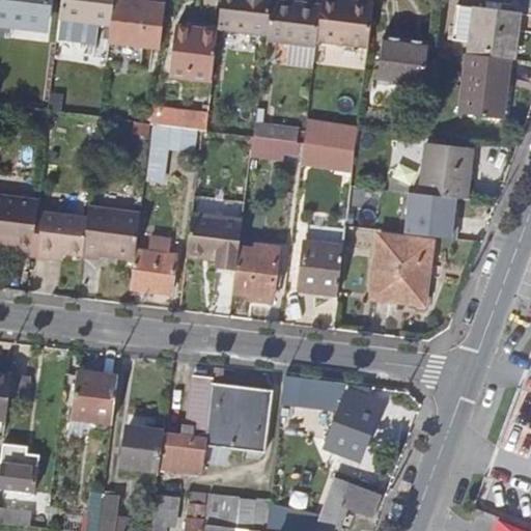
[(48,0),(0,0),(0,22),(46,27),(48,0)]
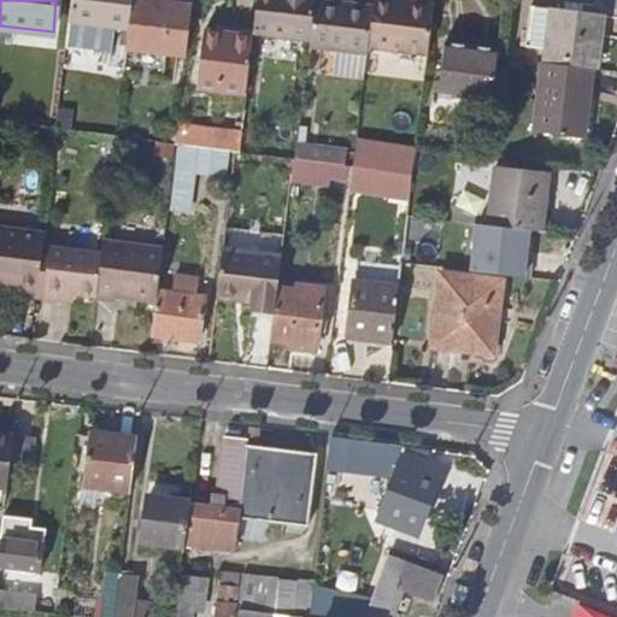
[(129,29),(131,0),(71,0),(70,22),(129,29)]
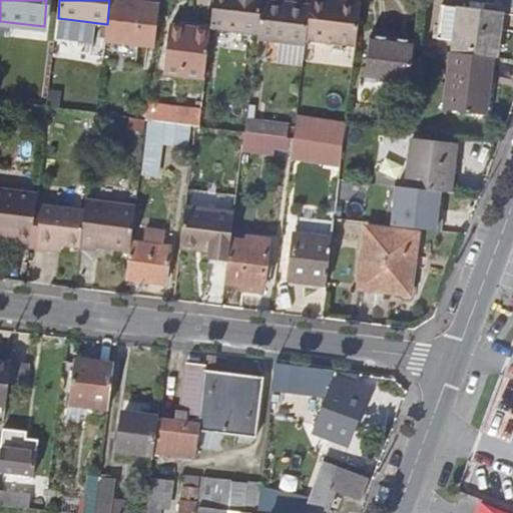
[(109,0),(107,24),(105,36),(155,42),(157,20),(159,0),(109,0)]
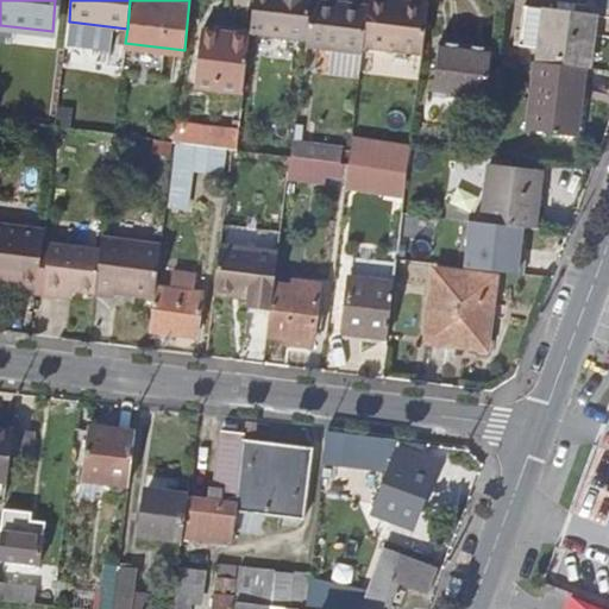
[(252,0),(250,31),(306,37),(309,0),(252,0)]
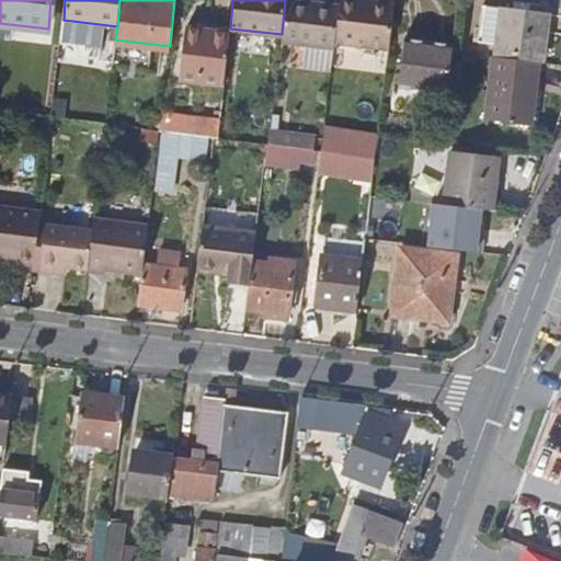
[(285,0),(282,34),(281,41),(333,47),(334,43),(339,3),(310,0),(285,0)]
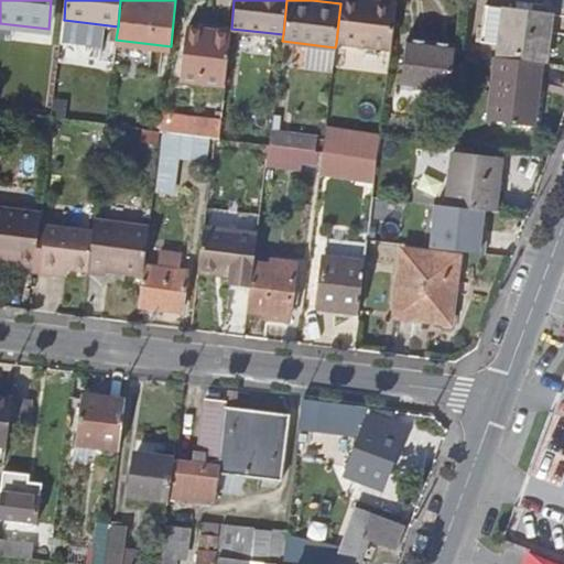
[(391,0),(340,0),(340,3),(336,43),(389,50),(396,0),(391,0)]
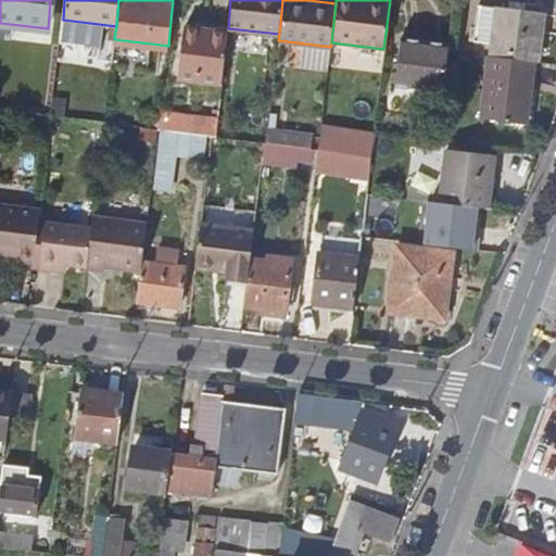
[(532,62),(534,62),(541,12),(475,3),(471,33),(485,35),(483,55),(532,62)]
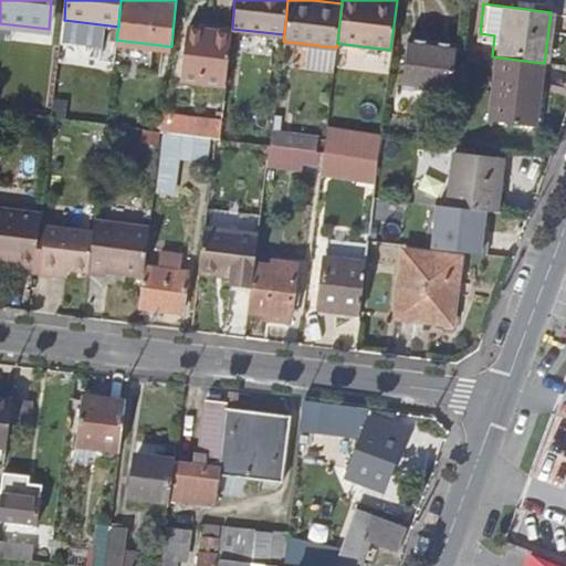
[(226,85),(231,33),(187,28),(181,80),(226,85)]
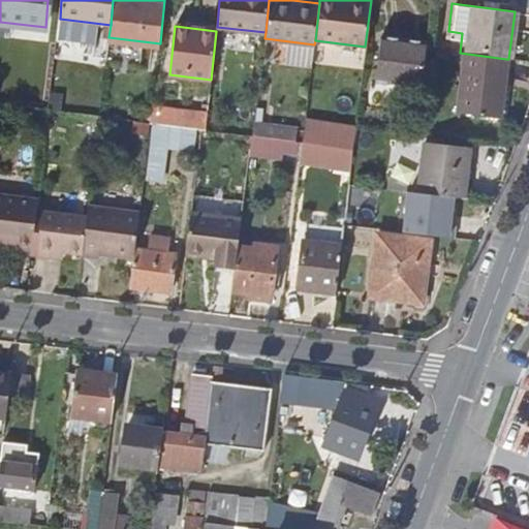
[(426,44),(378,39),(372,84),(421,89),(426,44)]
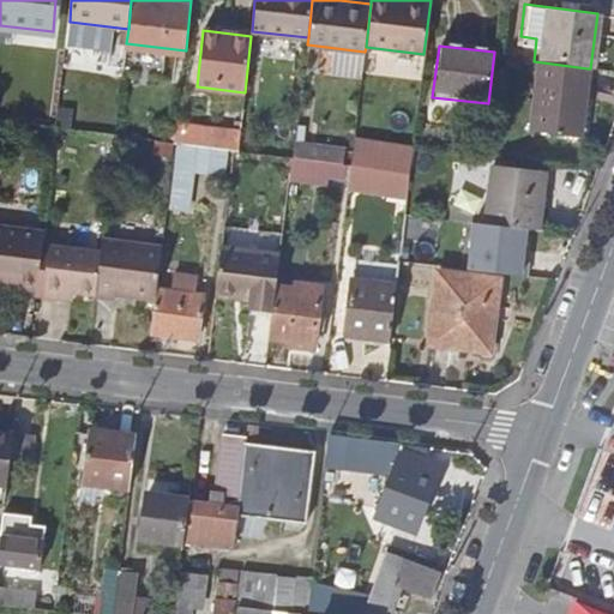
[(588,68),(534,61),(533,62),(524,131),(579,138),(588,68)]
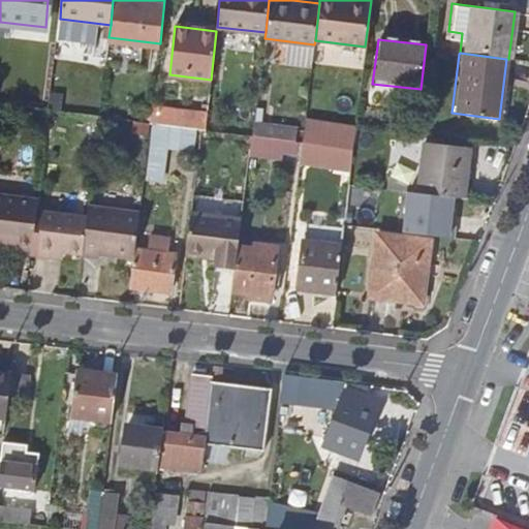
[(209,115),(188,112),(186,128),(207,130),(209,115)]
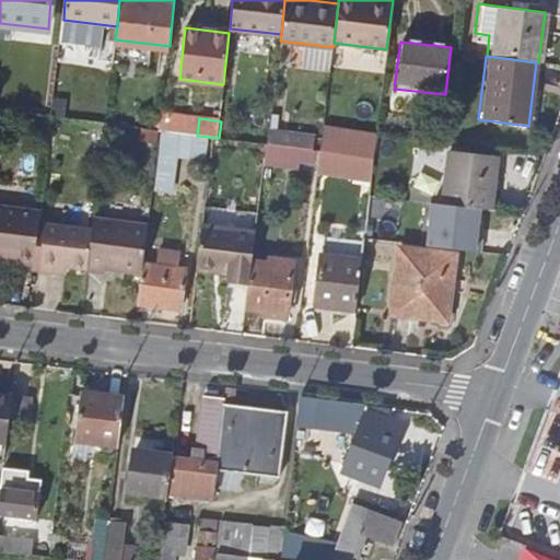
[(335,152),(338,128),(323,126),(321,151),(335,152)]
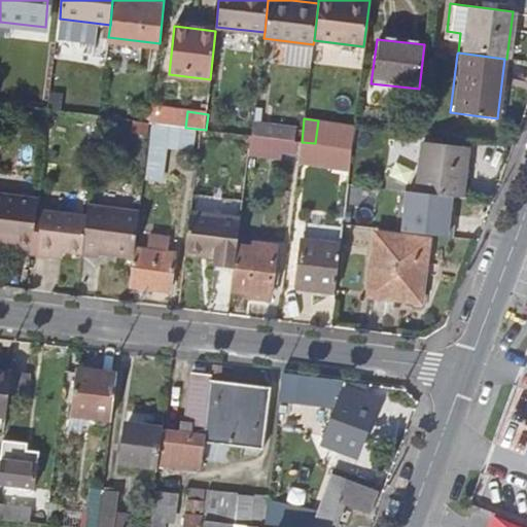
[(315,143),(351,148),(354,126),(318,120),(315,143)]
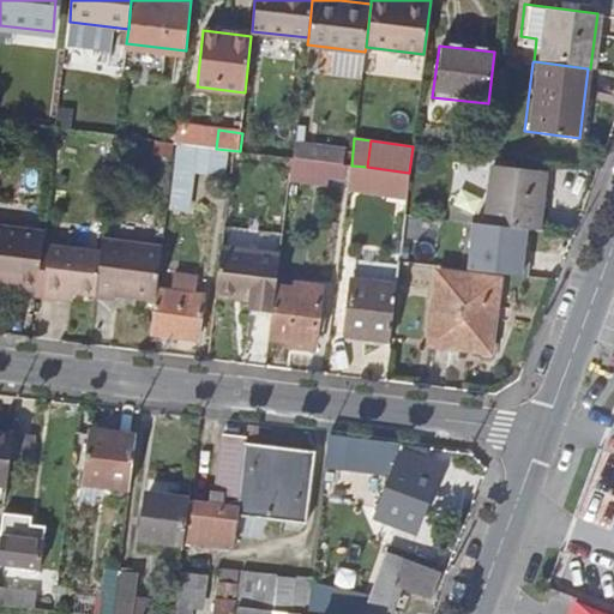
[(179,144),(169,208),(188,210),(197,146),(179,144)]
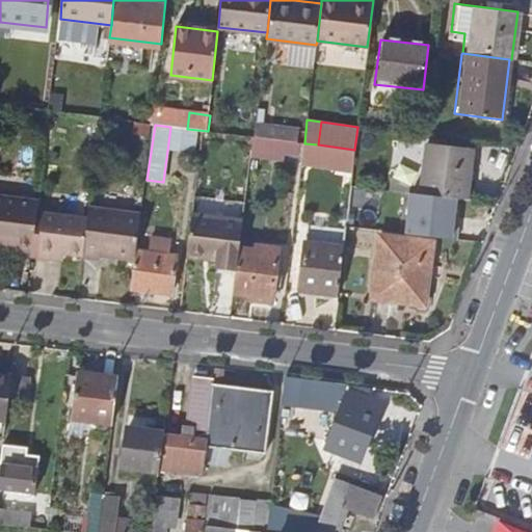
[(299,142),(253,137),(250,153),(277,156),(277,152),(297,154),(299,142)]
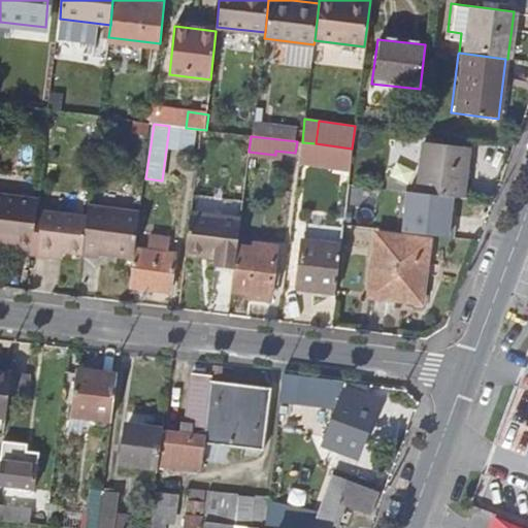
[(452,197),(461,198),(466,150),(422,143),(416,193),(452,197)]
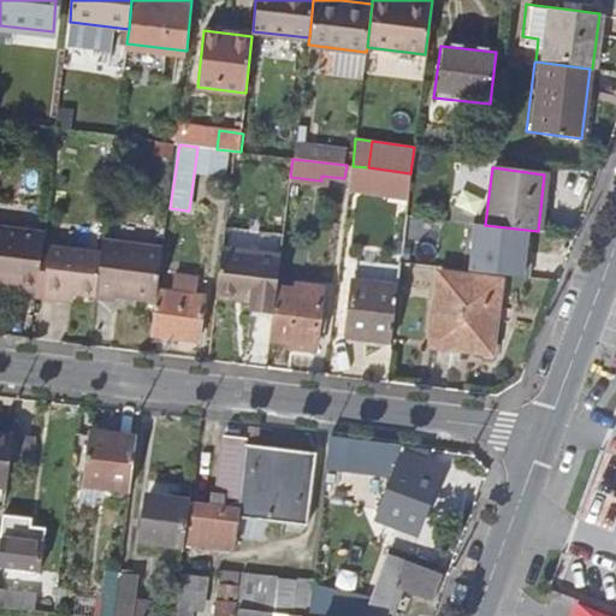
[(37,290),(45,230),(0,224),(0,278),(18,280),(18,288),(37,290)]
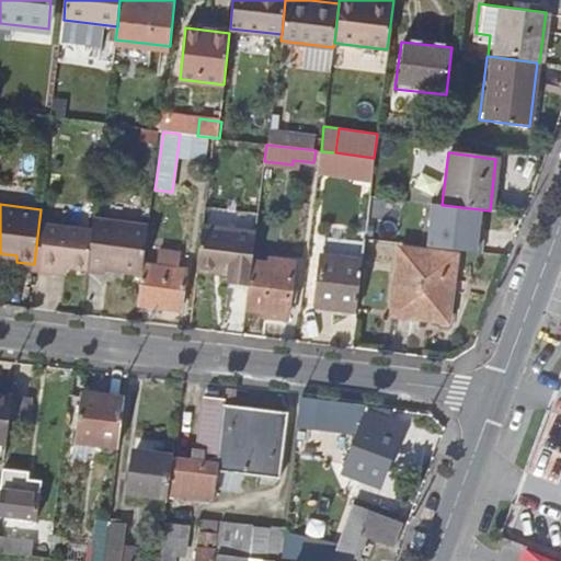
[(478,233),(480,209),(442,205),(433,204),(427,247),(481,252),(483,235),(478,233)]
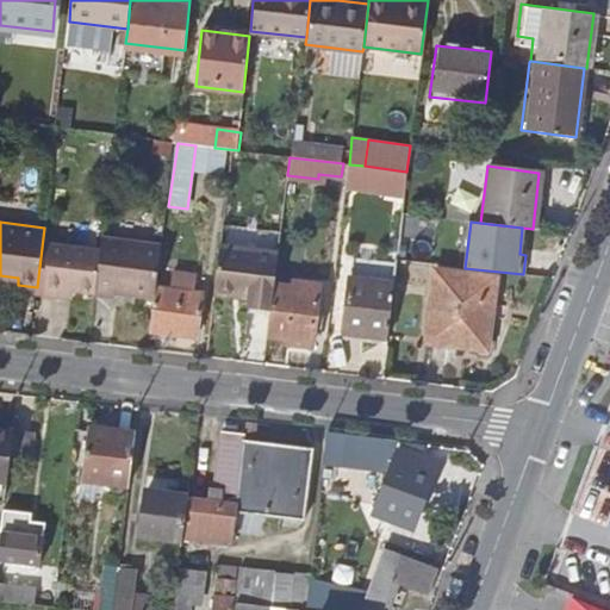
[(248,307),(272,310),(274,285),(280,232),(222,225),(213,294),(249,299),(248,307)]
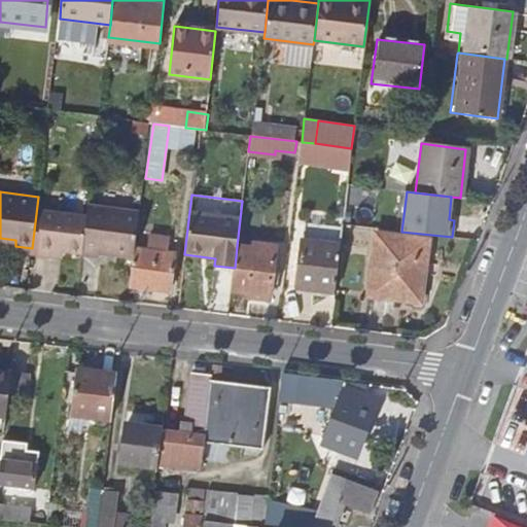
[(88,204),(86,215),(82,253),(81,254),(98,256),(99,251),(135,255),(136,248),(140,210),(88,204)]
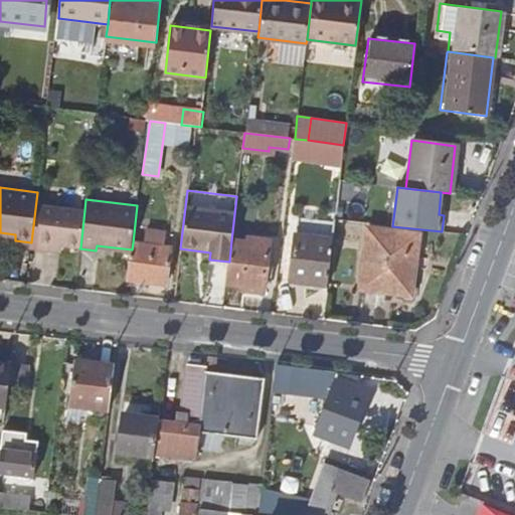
[(84,210),(41,204),(35,248),(52,250),(52,243),(80,247),(84,210)]
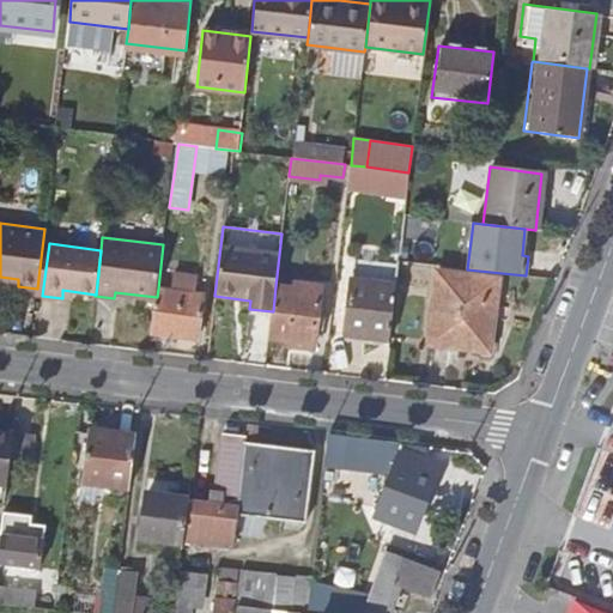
[(497,279),(436,272),(428,344),(489,351),(497,279)]
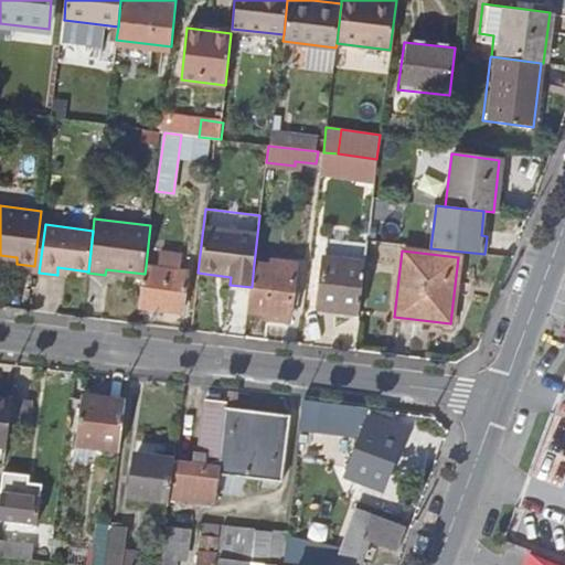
[(145,274),(139,308),(182,313),(187,270),(179,269),(180,255),(166,253),(159,253),(158,267),(146,266),(145,274)]
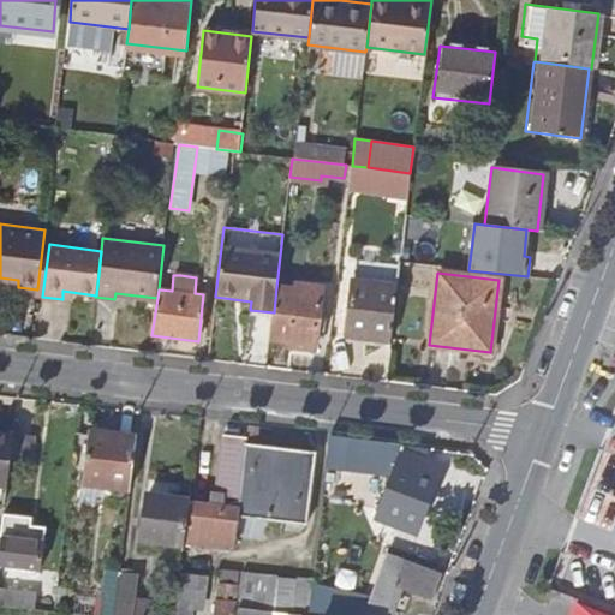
[(398,286),(352,280),(346,335),(390,341),(398,286)]
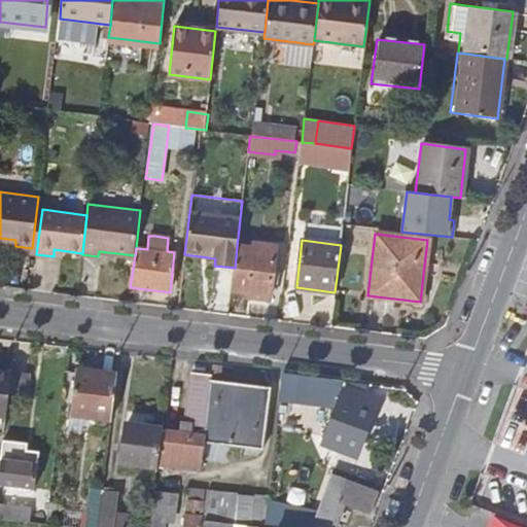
[(235,268),(232,289),(248,291),(248,296),(270,300),(276,246),(255,243),(254,248),(237,246),(235,268)]
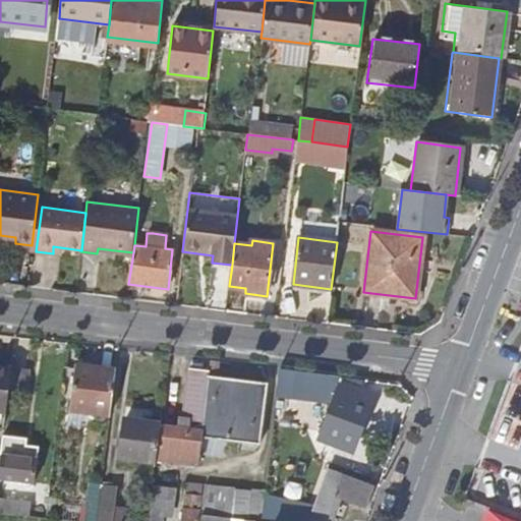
[(161,424),(158,460),(197,465),(201,438),(261,445),(268,383),(216,377),(218,360),(210,359),(209,370),(189,367),(184,418),(200,420),(201,420),(200,429),(161,424)]
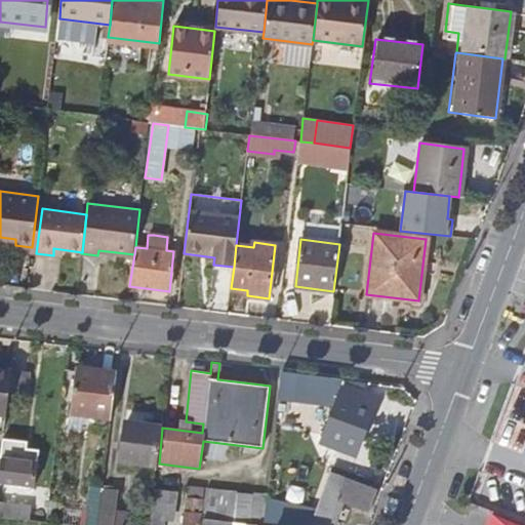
[(116,372),(76,367),(70,414),(111,419),(116,372)]
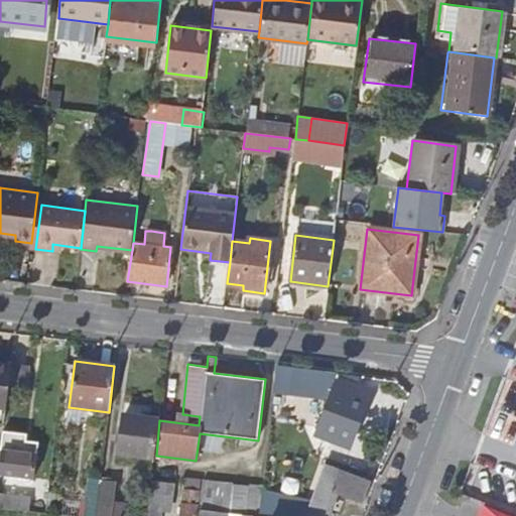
[(0,408),(6,409),(9,385),(11,364),(0,363),(0,408)]
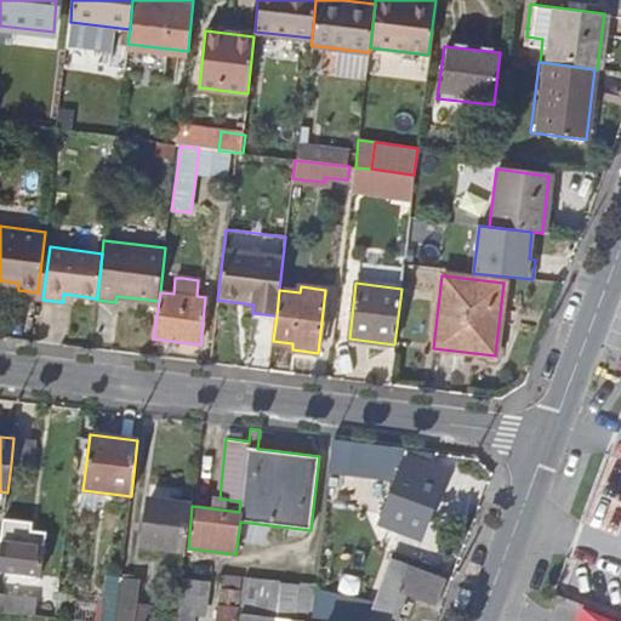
[(33,440),(13,438),(11,463),(29,466),(33,440)]
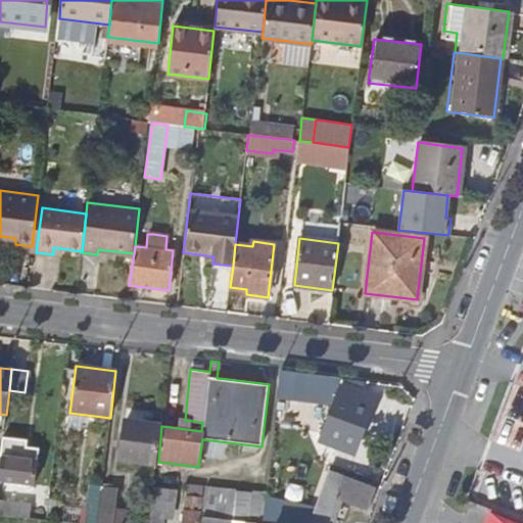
[(323,432),(358,444),(377,394),(348,384),(350,378),(281,370),(278,393),(335,400),(323,432)]
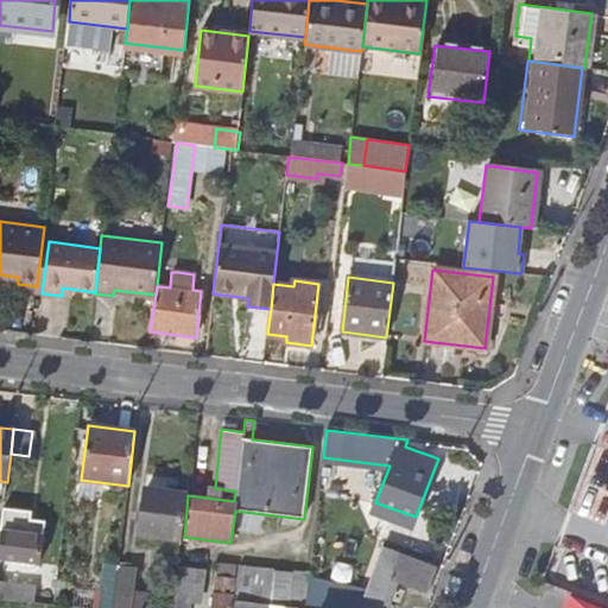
[(184,537),(188,495),(145,491),(140,533),(184,537)]
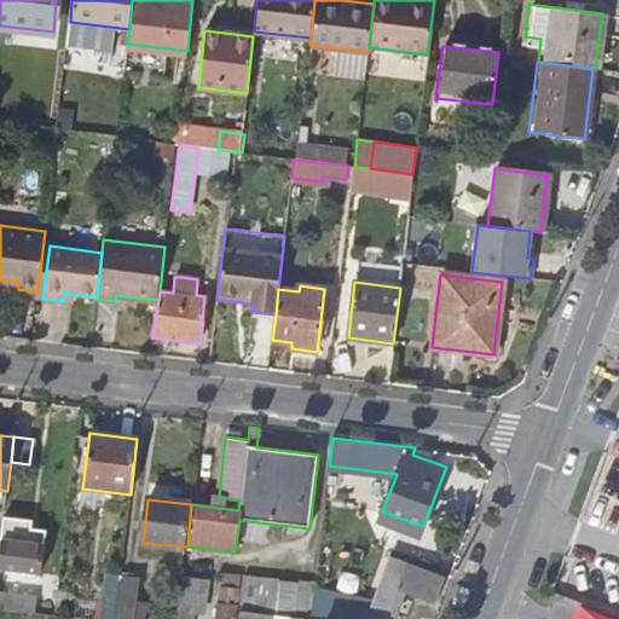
[(32,525),(5,522),(1,571),(38,573),(40,547),(30,545),(32,525)]
